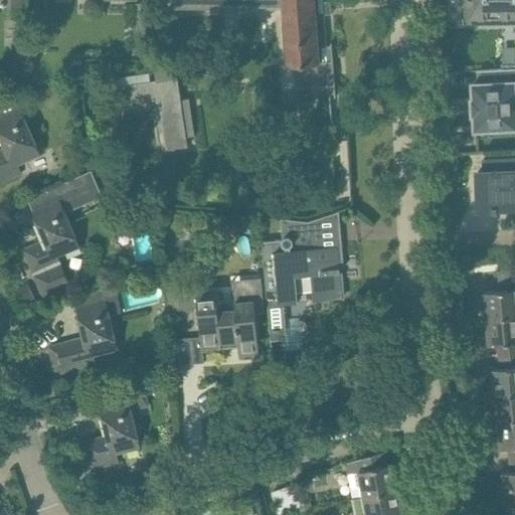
[(334,97),(335,97),(331,42),(330,42),(330,45),(326,45),(324,15),(331,14),(330,1),(323,1),(322,0),(173,0),(173,7),(170,7),(170,8),(220,9),(220,6),(283,7),(287,65),(295,64),(298,111),(299,111),(297,89),(328,86),(332,143),(334,143),(330,94),(334,94),(334,97)]
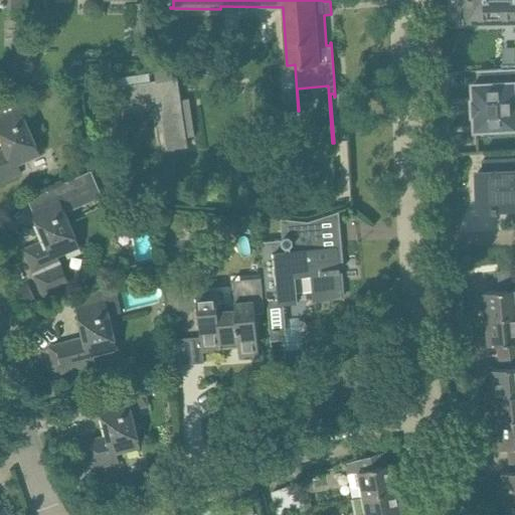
[(514,0),(466,0),(467,22),(514,21),(514,0)]
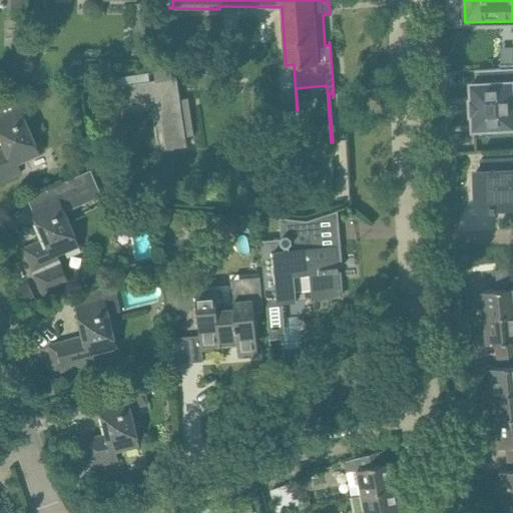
[(512,83),(512,67),(506,68),(500,68),(477,69),(477,83),(471,84),(472,99),(470,99),(471,113),(473,113),(473,128),(473,129),(512,126),(512,105),(512,84),(512,83)]
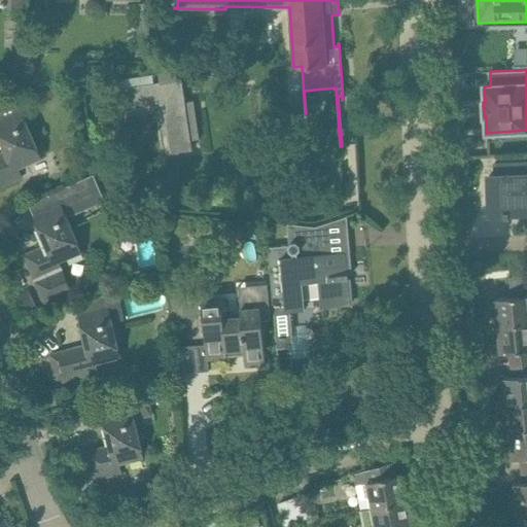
[(185,81),(123,88),(125,112),(164,108),(168,151),(195,148),(192,126),(185,127),(184,113),(189,112),(185,81)]
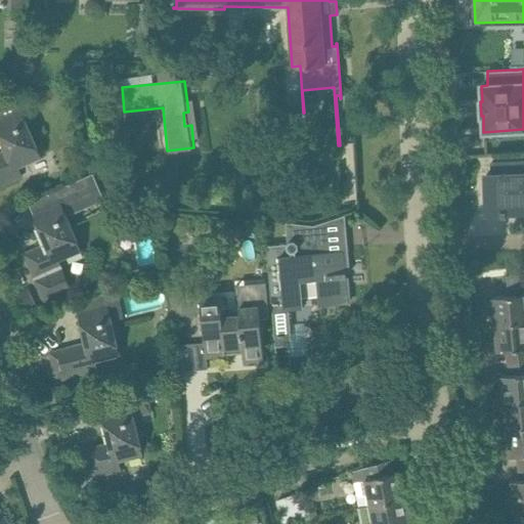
[(14,95),(0,95),(0,137),(5,150),(0,153),(0,185),(22,176),(17,167),(41,157),(14,95)]
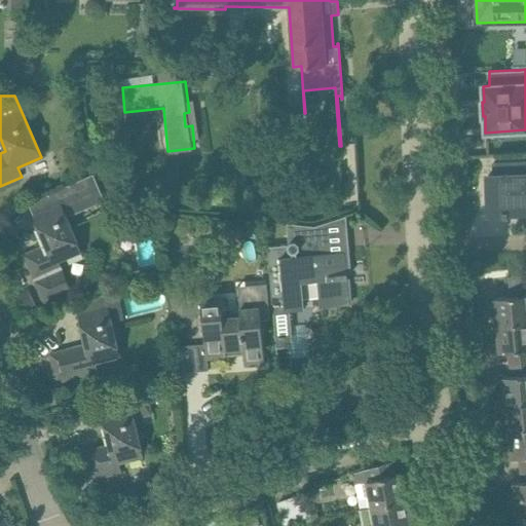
[(525,161),(493,163),(493,176),(487,176),(489,212),(502,212),(502,216),(509,215),(509,211),(525,210),(525,161)]
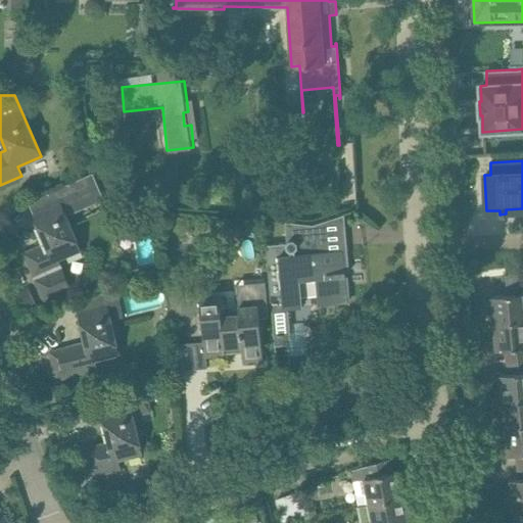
[(46,243),(22,253),(43,300),(62,292),(70,288),(59,260),(81,251),(65,216),(102,200),(104,199),(94,176),(91,177),(55,192),(29,203),(33,215),(46,243)]
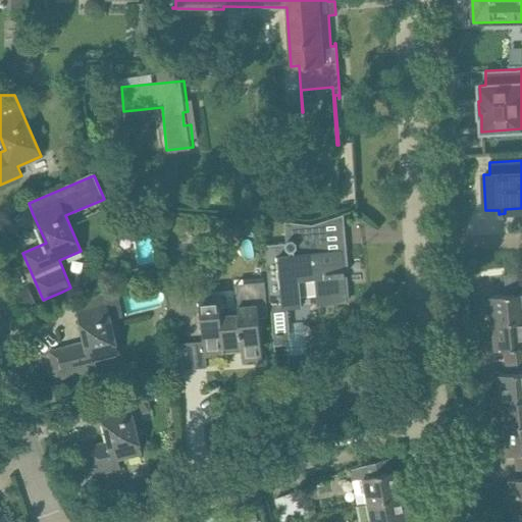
[(283,221),(283,222),(285,233),(288,233),(289,237),(285,241),(285,244),(265,246),(270,306),(282,304),(282,308),(301,306),(298,280),(314,278),(317,305),(347,302),(344,271),(341,272),(340,264),(344,263),(342,250),(325,251),(322,225),(283,221)]
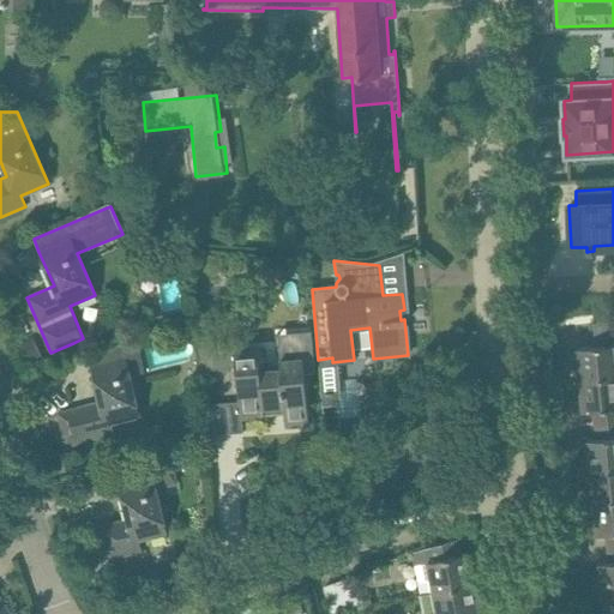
[(577,348),(581,378),(613,375),(613,320),(593,323),(595,345),(577,348)]
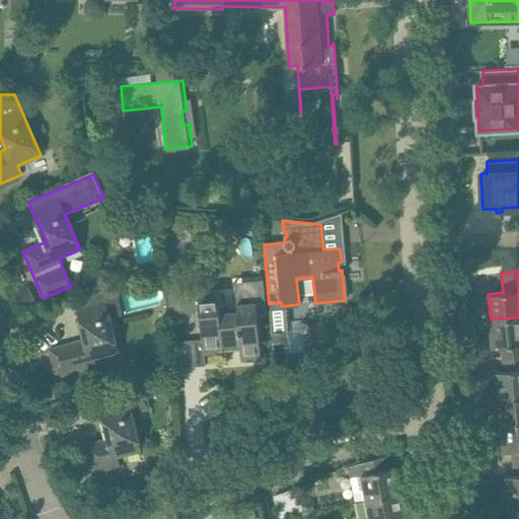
[(116,288),(75,298),(84,340),(49,348),(56,377),(96,368),(94,358),(118,353),(107,306),(119,304),(116,288)]
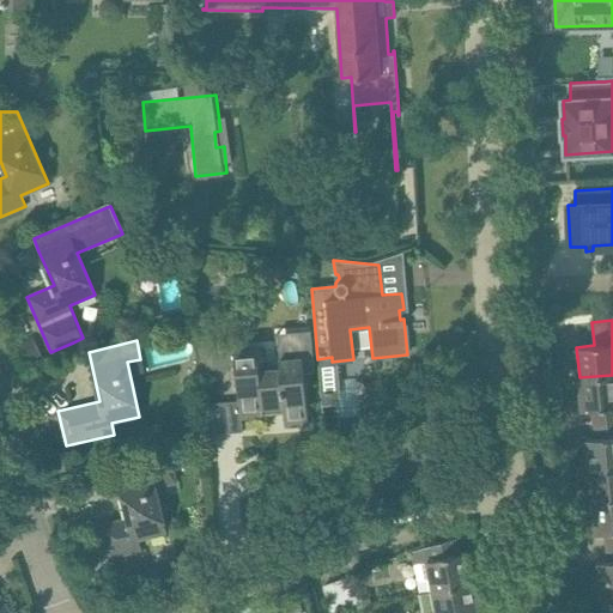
[(213,346),(198,347),(199,362),(200,370),(214,369),(213,346)]
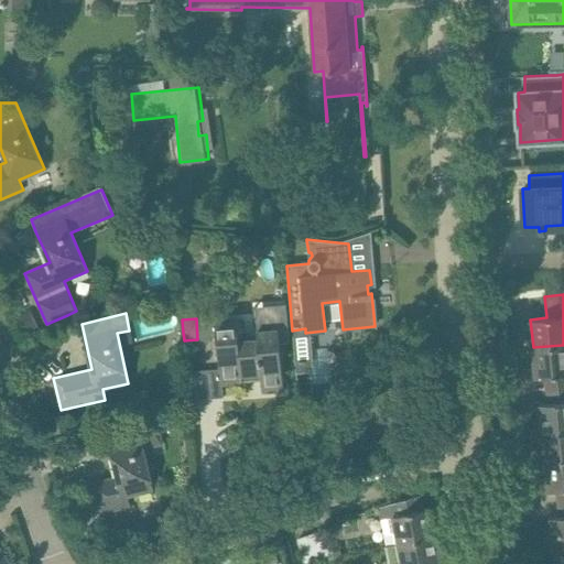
[(217,323),(216,323),(216,331),(220,384),(242,382),(241,373),(260,371),(262,391),(283,390),(279,328),(257,331),(257,339),(239,342),(237,322),(217,323)]
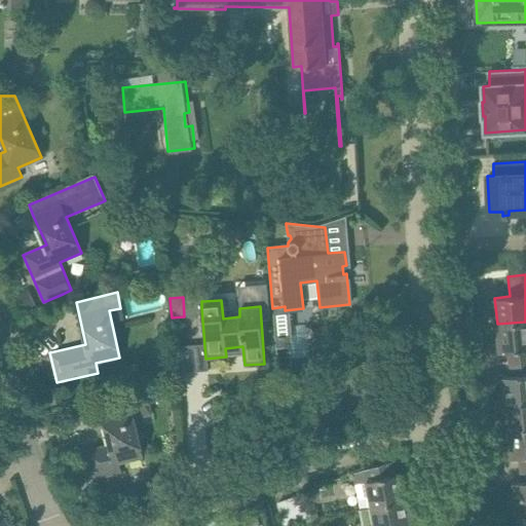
[(525,322),(497,324),(500,352),(508,351),(509,364),(525,362),(525,322)]
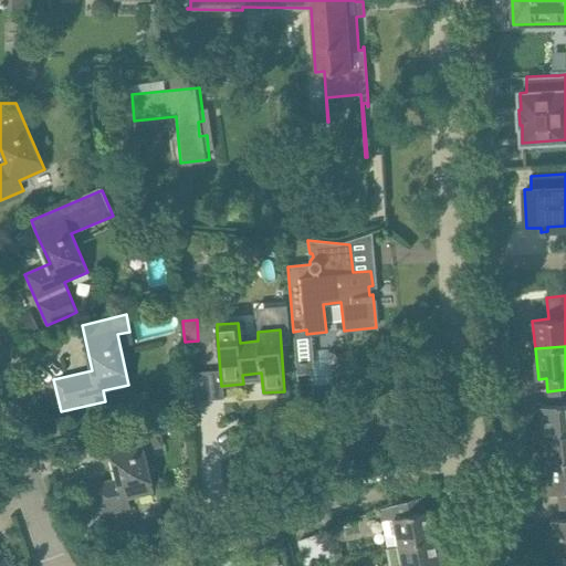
[(209,400),(206,371),(188,373),(190,401),(209,400)]
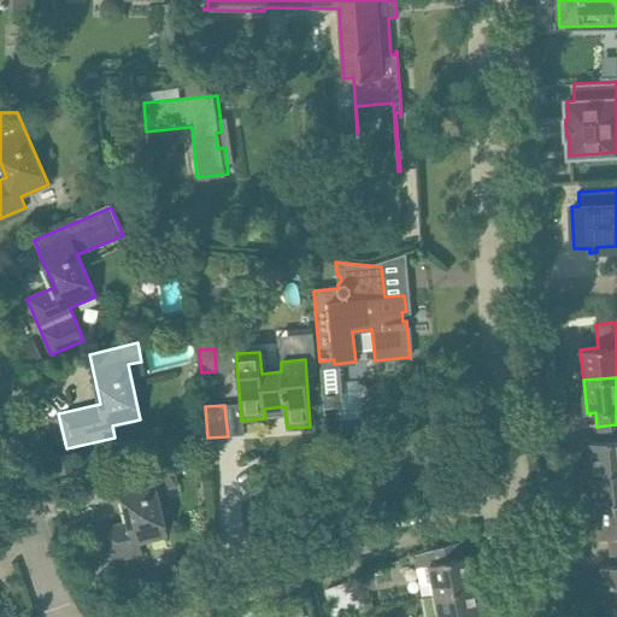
[(589,442),(593,472),(616,470),(616,424),(597,427),(598,441),(589,442)]
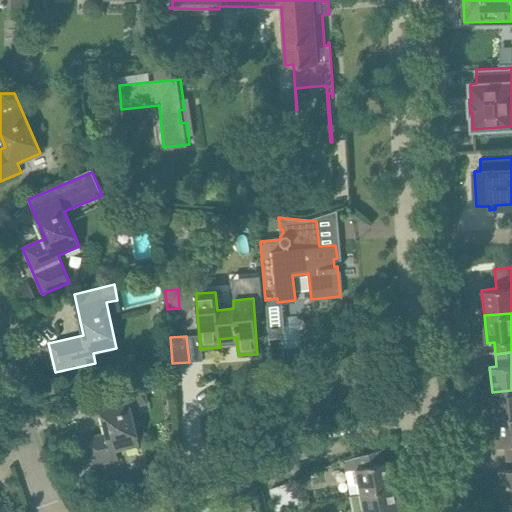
[(106,433),(83,439),(89,467),(118,460),(116,450),(139,444),(131,408),(148,405),(143,380),(126,384),(128,396),(99,402),(106,433)]
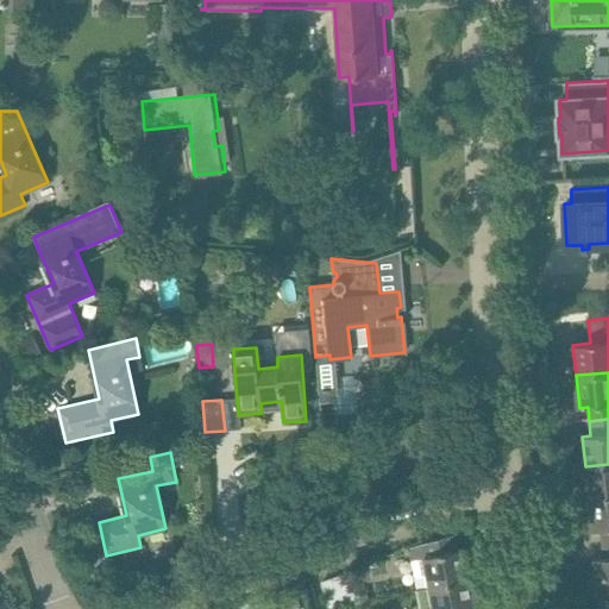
[(608,496),(608,464),(585,466),(589,498),(608,496)]
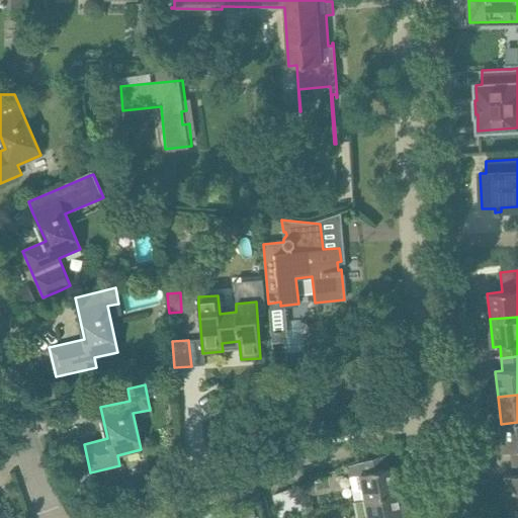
[(512,461),(517,460),(517,422),(501,424),(504,450),(511,450),(512,461)]
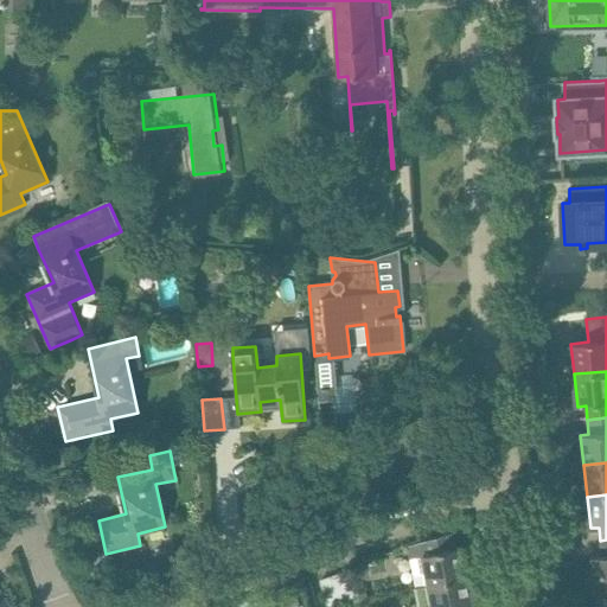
[(413,589),(427,586),(470,576),(462,545),(455,548),(452,532),(423,540),(404,545),(413,589)]
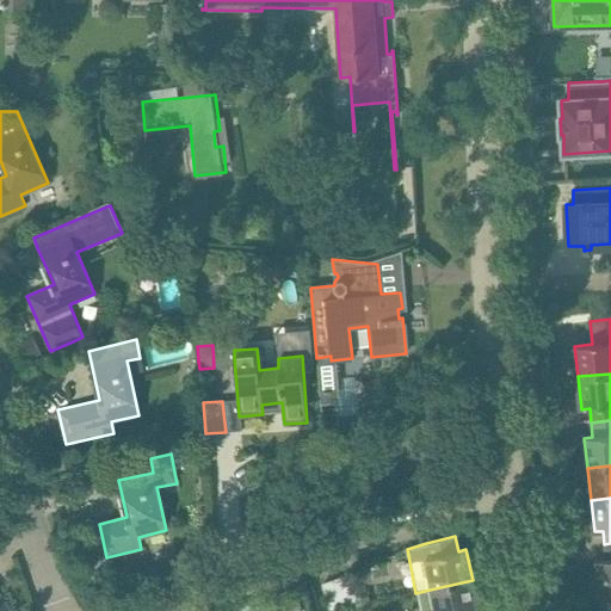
[(597,560),(600,591),(610,588),(610,543),(604,544),(605,559),(597,560)]
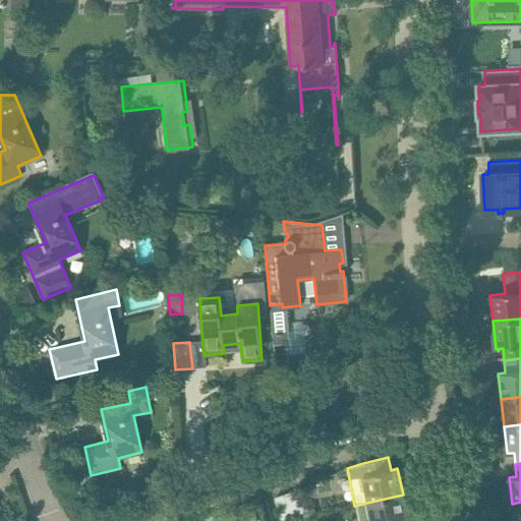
[(308,515),(300,489),(286,495),(294,519),(308,515)]
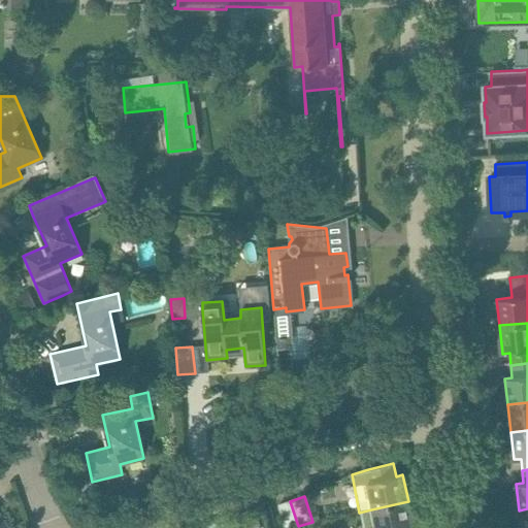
[(286,527),(292,527),(298,526),(290,501),(278,505),(286,527)]
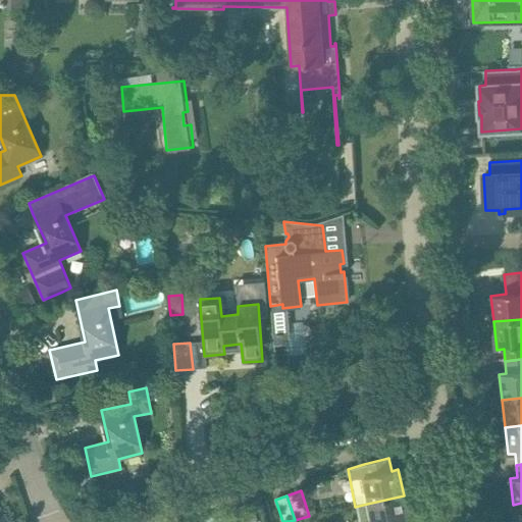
[(404,496),(367,504),(370,521),(407,521),(408,521),(404,496)]
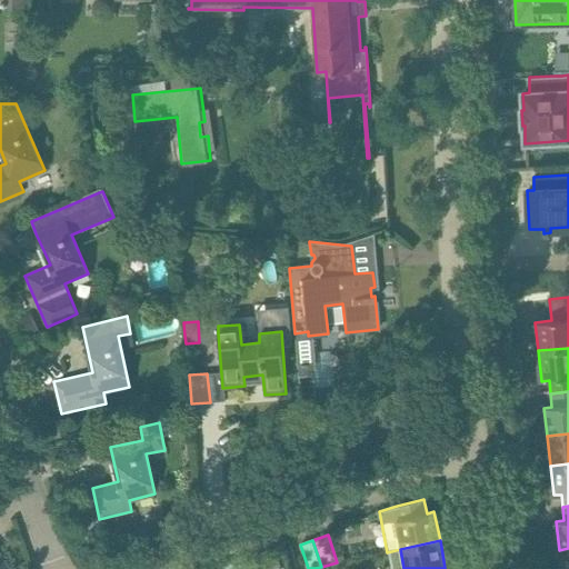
[(568,568),(568,548),(559,550),(560,568),(568,568)]
